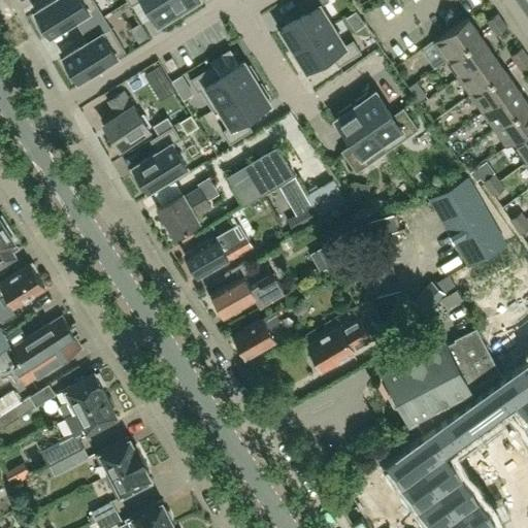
[(46,30),(50,34),(74,20),(81,30),(103,15),(93,0),(52,0),(35,10),(38,15),(35,18),(43,32),(46,30)]
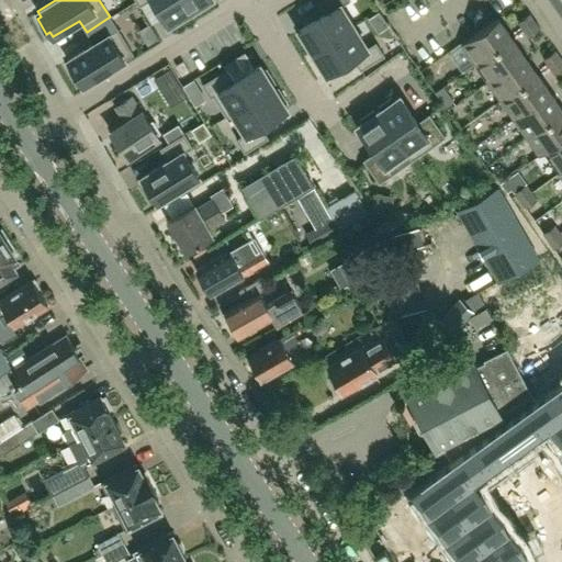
[(135,0),(139,6),(148,0),(152,0),(168,25),(172,22),(175,24),(190,15),(188,12),(190,11),(182,0),(135,0)]
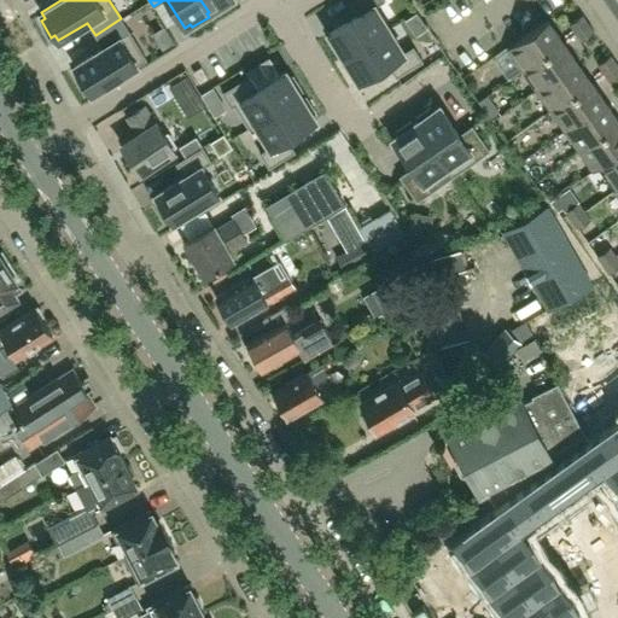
[(200,0),(209,12),(211,11),(214,15),(229,5),(227,1),(228,0),(200,0)]
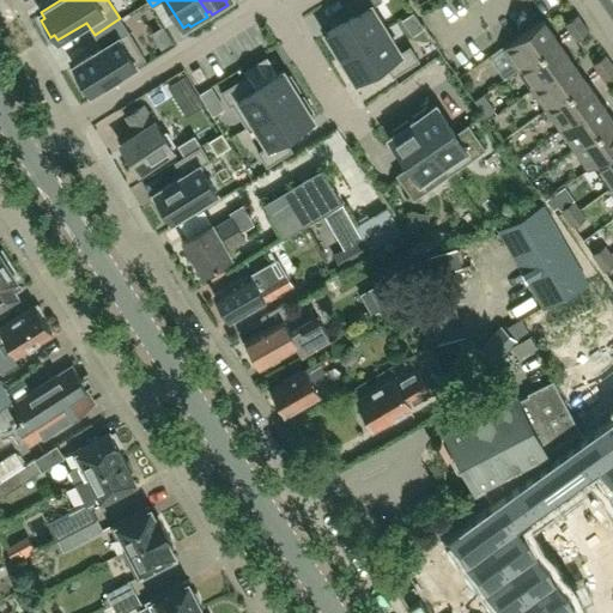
[(335,56),(339,54),(340,56),(386,29),(371,6),(381,0),(349,0),(346,1),(354,14),(326,32),(329,38),(326,41),(335,56)]
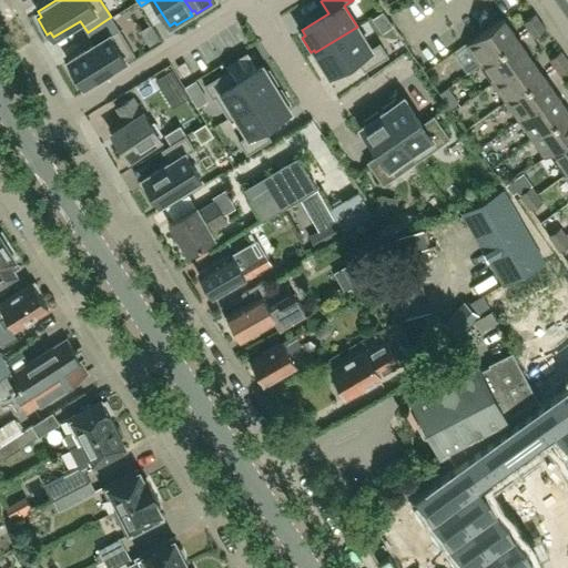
[(382,11),(372,19),(382,33),(393,27),(382,11)]
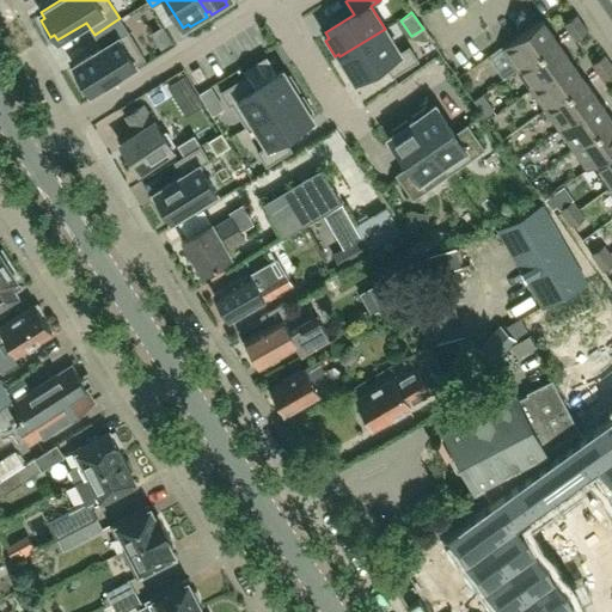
[(564,23),(570,32),(582,24),(576,14),(564,23)]
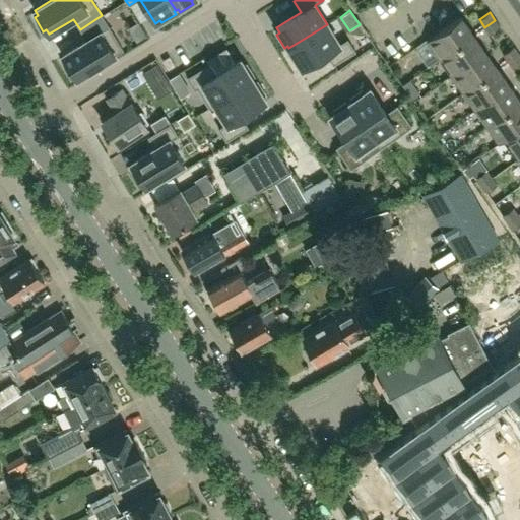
[(80,29),(86,40),(62,55),(65,60),(62,62),(70,75),(73,74),(76,78),(123,50),(102,15),(80,29)]
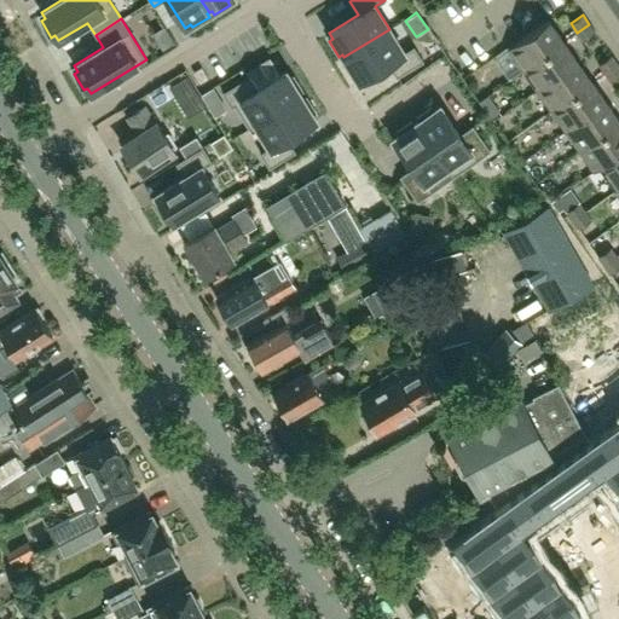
[(522,70),(563,41),(549,19),(508,48),(522,70)]
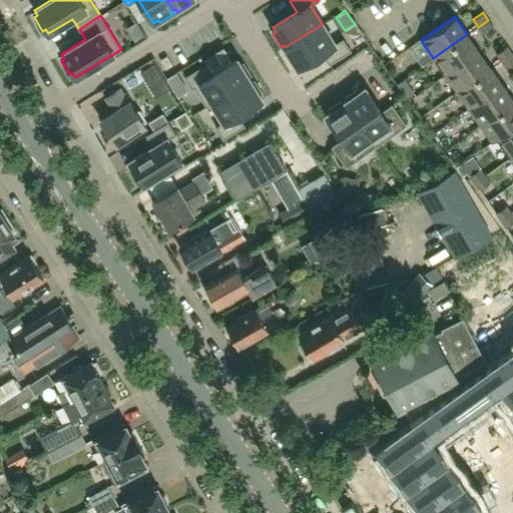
[(493,27),(488,20),(478,27),(483,34),(493,27)]
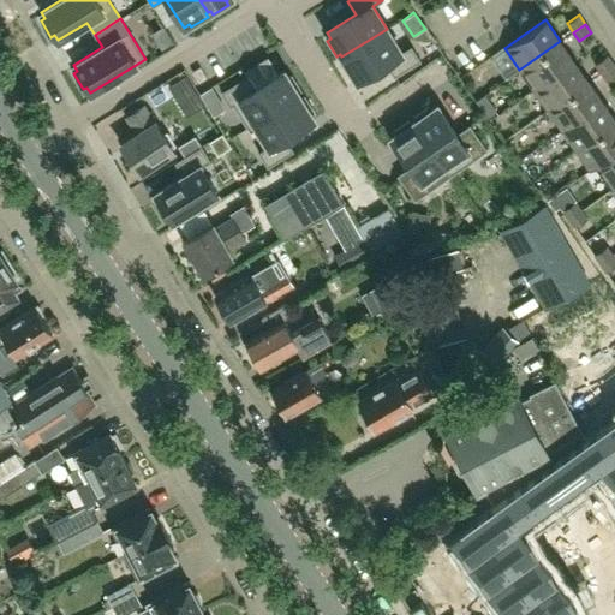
[(401,52),(387,29),(341,57),(344,59),(340,61),(350,77),(353,76),(357,81),(386,64),(394,77),(421,60),(411,46),(401,52)]
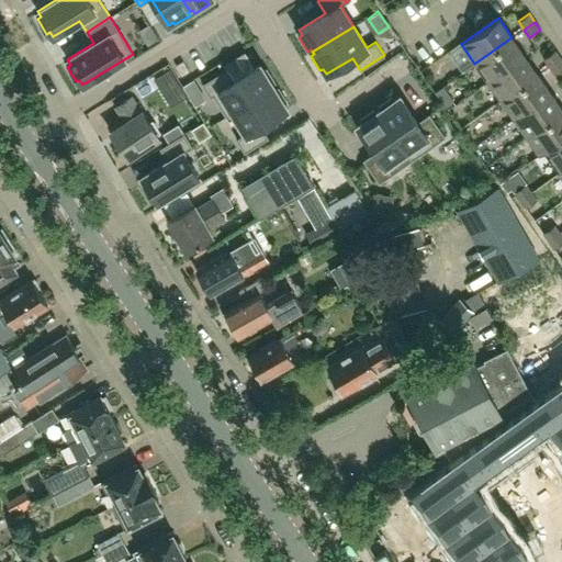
[(487,82),(525,56),(512,37),(474,64),(487,82)]
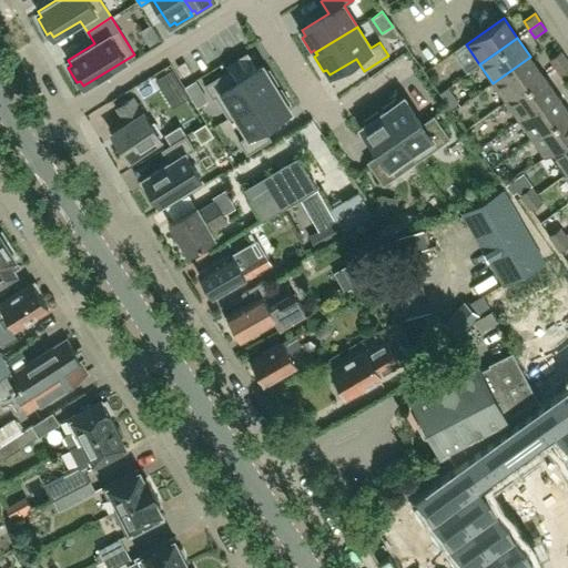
[(549,59),(555,67),(566,59),(560,51),(549,59)]
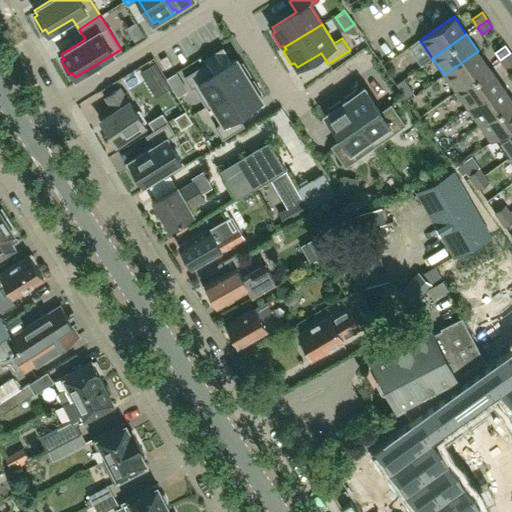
[(456,91),(490,67),(478,51),(444,75),(456,91)]
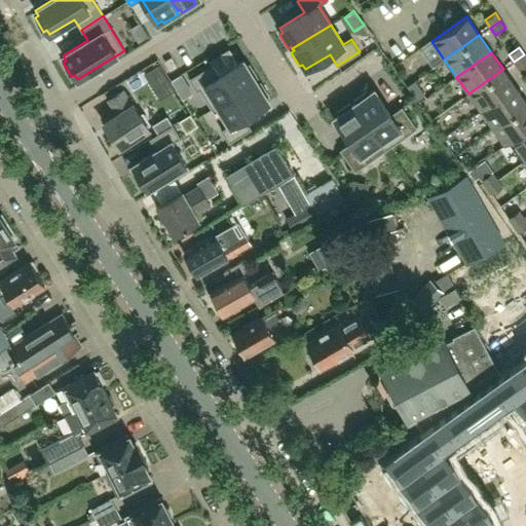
[(525,64),(525,55),(524,54),(514,62),(519,69),(525,64)]
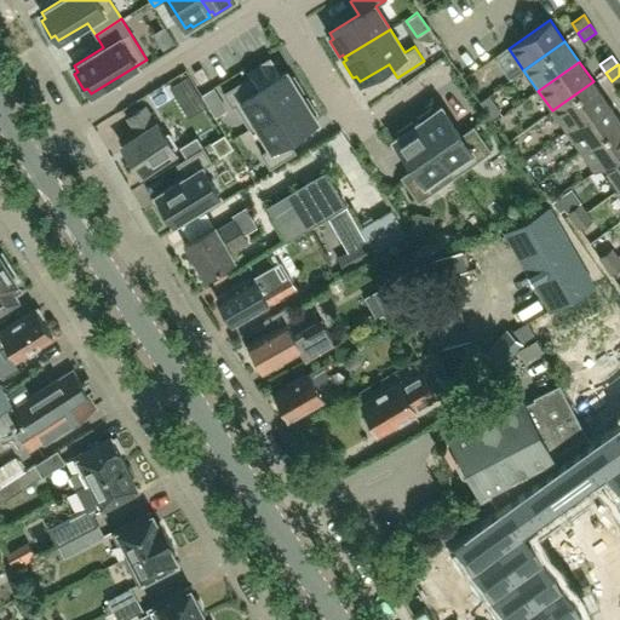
[(302,96),(300,93),(304,92),(293,75),(290,78),(286,72),(257,90),(248,76),(223,92),(231,108),(235,105),(250,130),(257,125),(256,124),(302,96)]
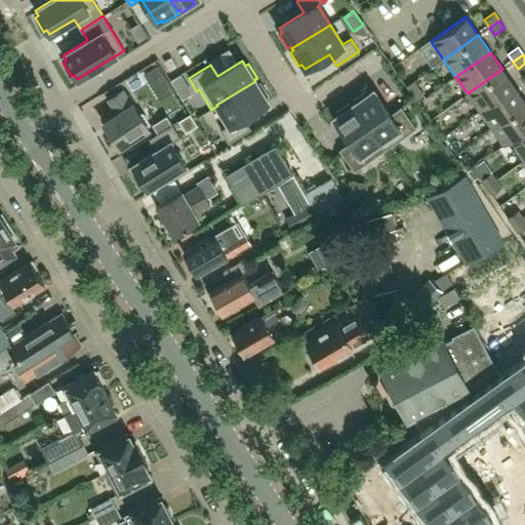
[(152,70),(145,74),(157,94),(159,97),(173,89),(171,86),(158,66),(152,70)]
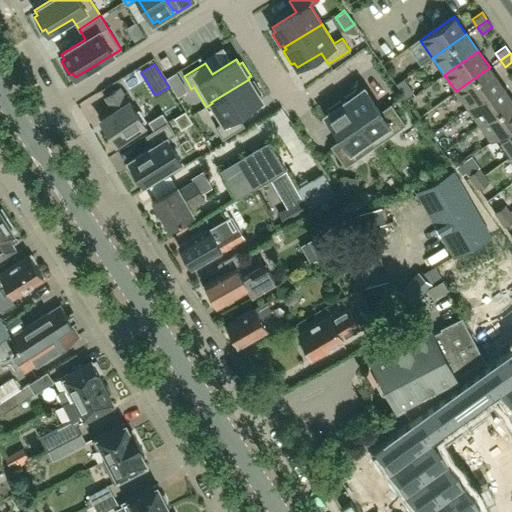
[(468,108),(501,84),(490,67),(456,91),(468,108)]
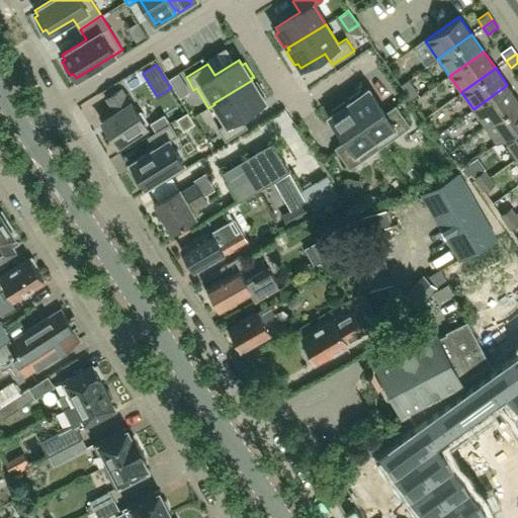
[(264,101),(261,96),(264,94),(256,80),(253,82),(252,80),(213,103),(214,104),(226,123),(218,128),(225,141),(247,126),(240,115),(264,101)]
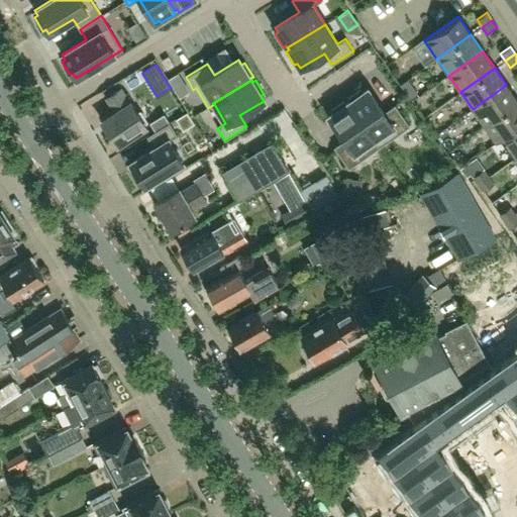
[(484,126),(516,102),(516,100),(506,85),(473,109),(484,126)]
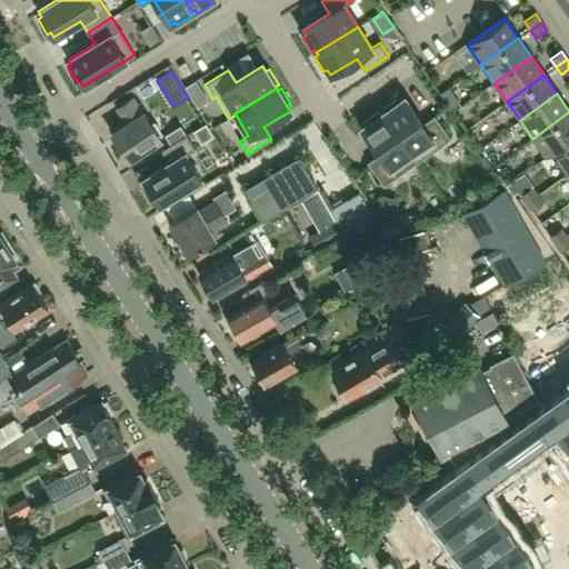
[(161,138),(133,96),(116,108),(127,123),(112,132),(129,159),(161,138)]
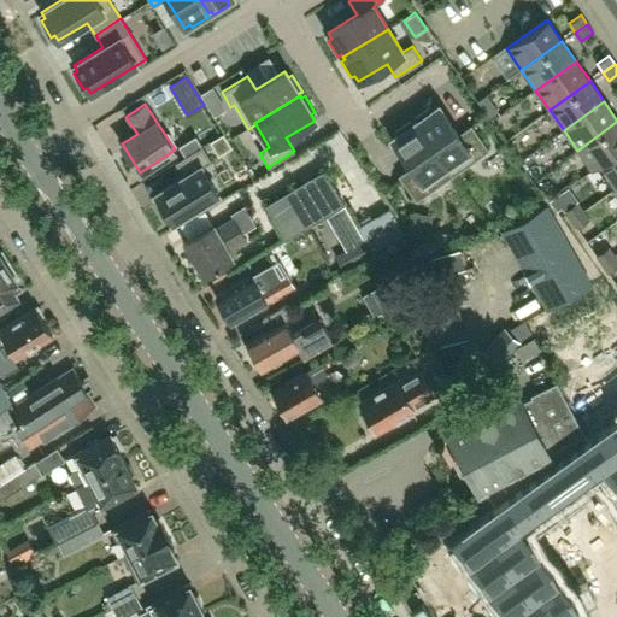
[(439,106),(433,110),(430,106),(415,117),(417,121),(415,122),(452,175),(488,150),(471,124),(458,134),(439,106)]
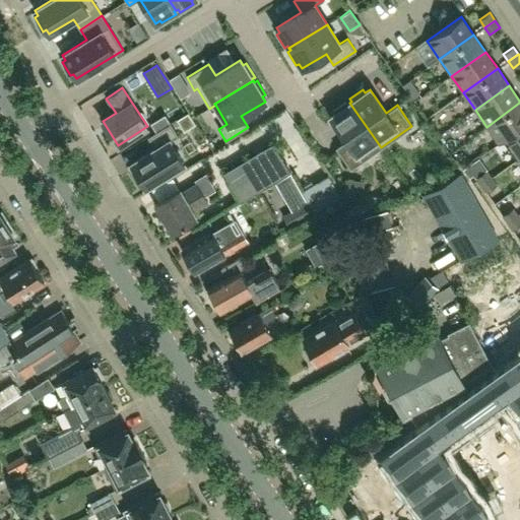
[(349,103),(347,105),(345,102),(332,111),(334,114),(330,117),(346,140),(336,148),(350,170),(381,147),(349,103)]
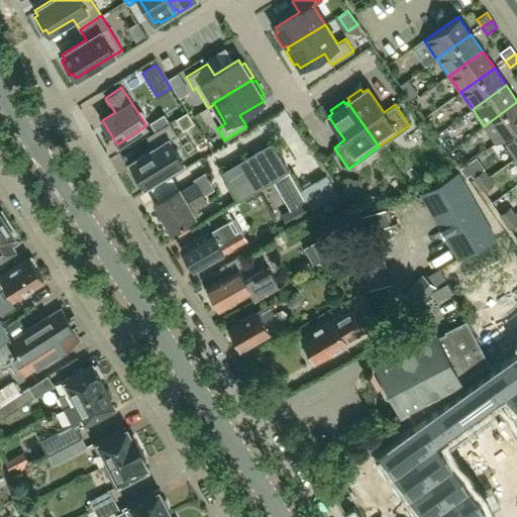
[(501,139),(516,127),(516,102),(484,126),(497,143),(501,140),(501,139)]
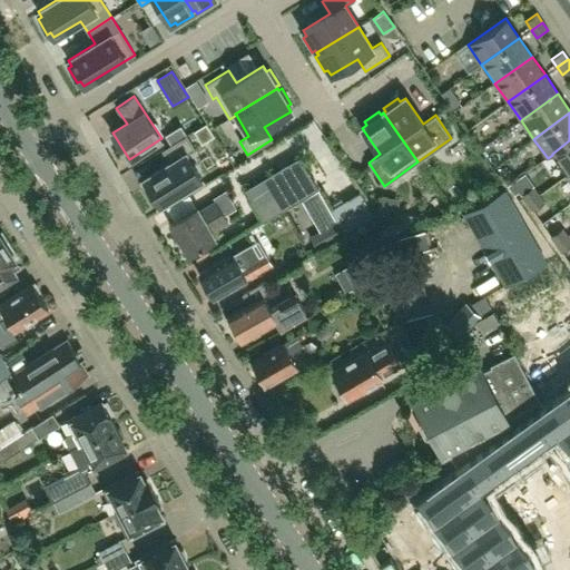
[(180,126),(165,135),(170,145),(186,135),(180,126)]
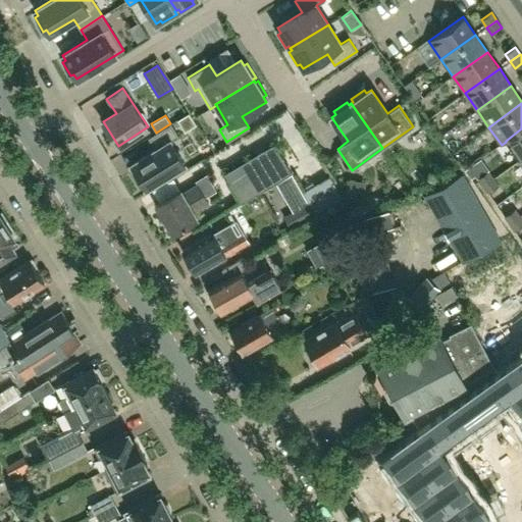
[(149,138),(156,149),(131,164),(134,168),(131,170),(140,185),(143,183),(146,188),(184,163),(169,140),(177,135),(170,123),(156,133),(149,138)]
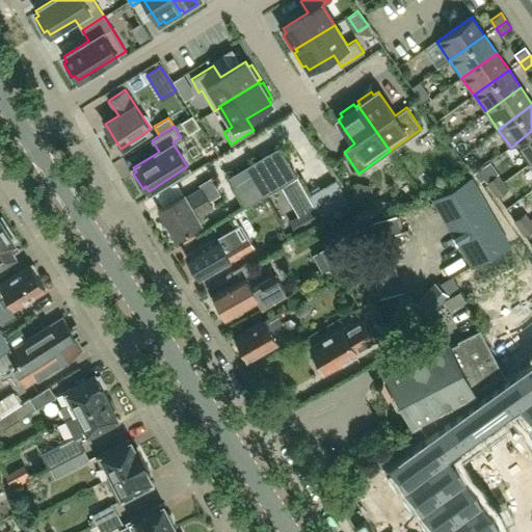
[(529,163),(531,160),(531,131),(515,143),(515,144),(529,163)]
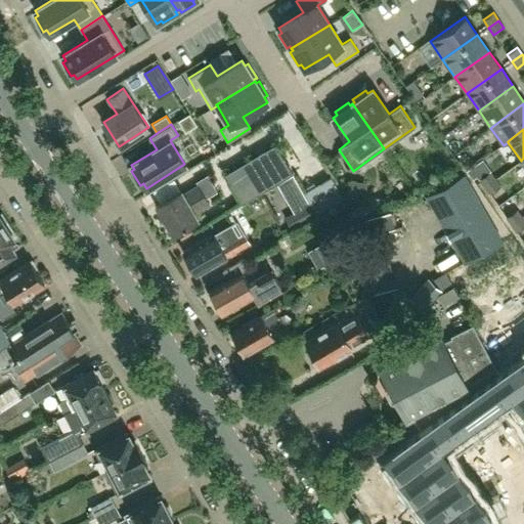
[(243,203),(293,172),(276,144),(226,174),(243,203)]
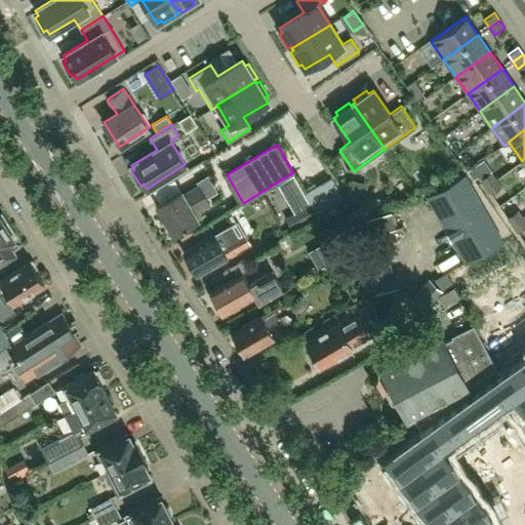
[(481,179),(486,187),(496,179),(491,172),(481,179)]
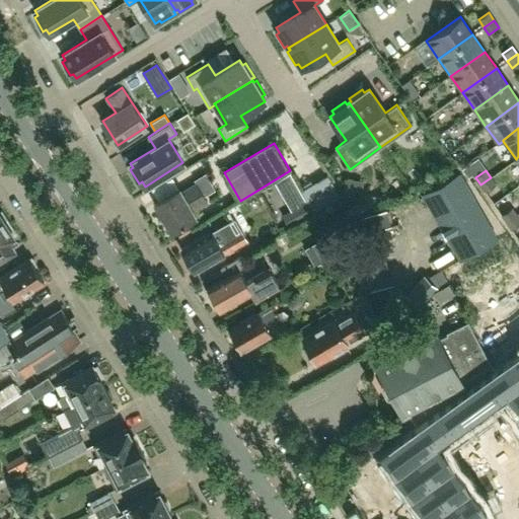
[(498,238),(460,172),(423,194),(460,260),(498,238)]
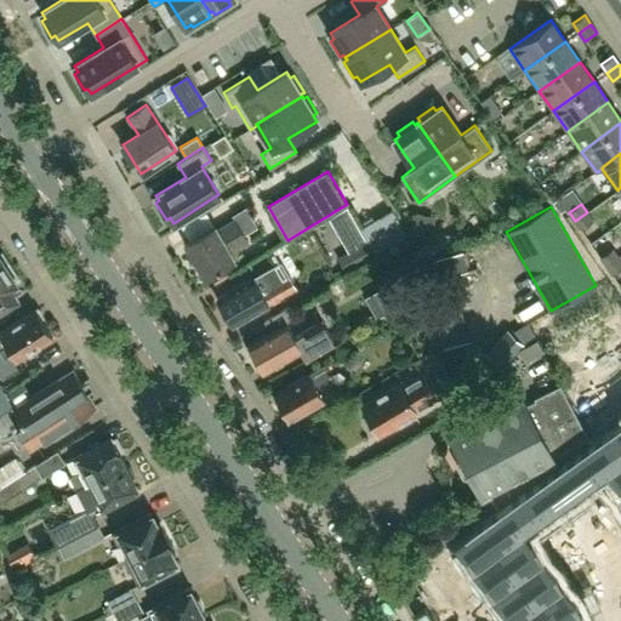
[(593,221),(587,212),(575,221),(581,229),(593,221)]
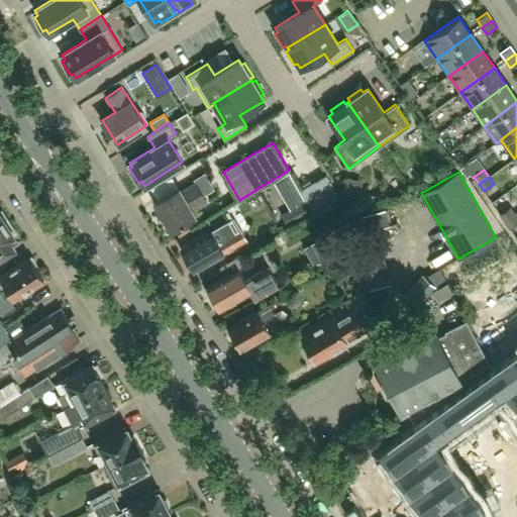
[(192,210),(208,201),(197,183),(181,192),(179,188),(154,202),(171,230),(195,216),(192,210)]
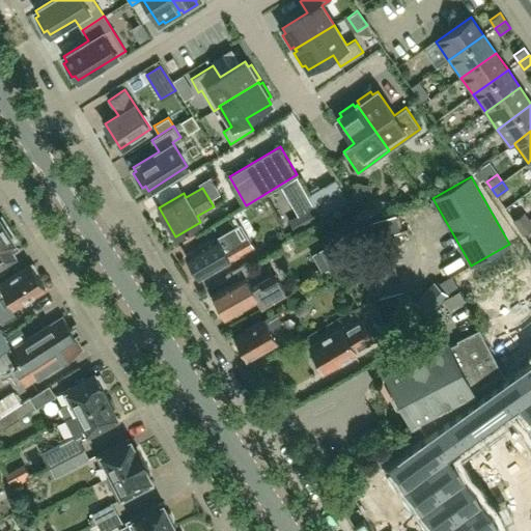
[(312,205),(287,220),(296,233),(320,219),(312,205)]
